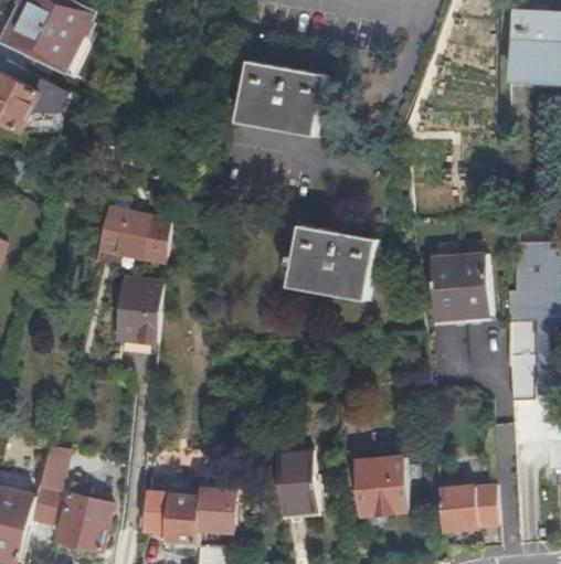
[(20,0),(11,18),(1,40),(0,41),(0,42),(53,68),(72,31),(83,36),(94,16),(63,0),(20,0)]
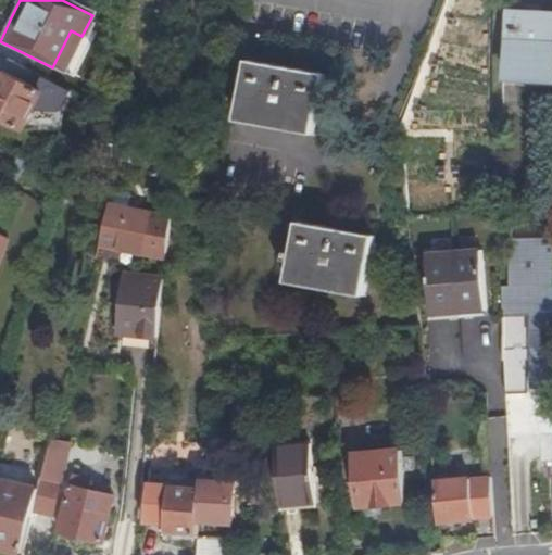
[(551,12),(501,10),(498,83),(551,85),(551,12)]
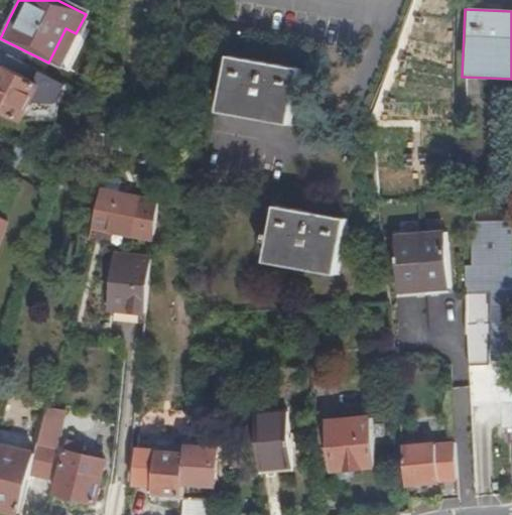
[(0,35),(1,36),(10,16),(5,13),(0,22),(0,35)]
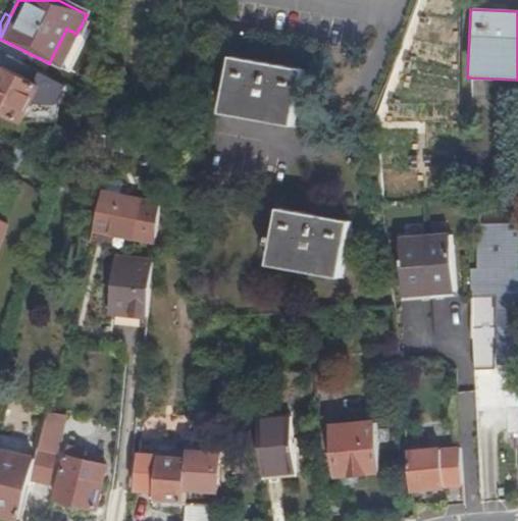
[(66,29),(49,63),(59,68),(76,34),(66,29)]
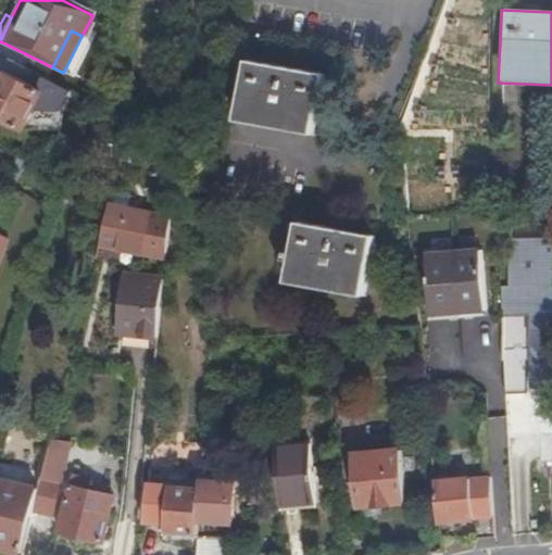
[(321,74),(243,60),(233,120),(309,134),(321,74)]
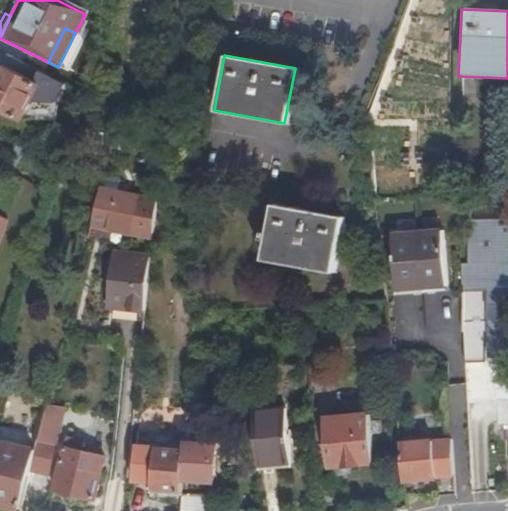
[(35,83),(0,65),(0,107),(18,117),(35,83)]
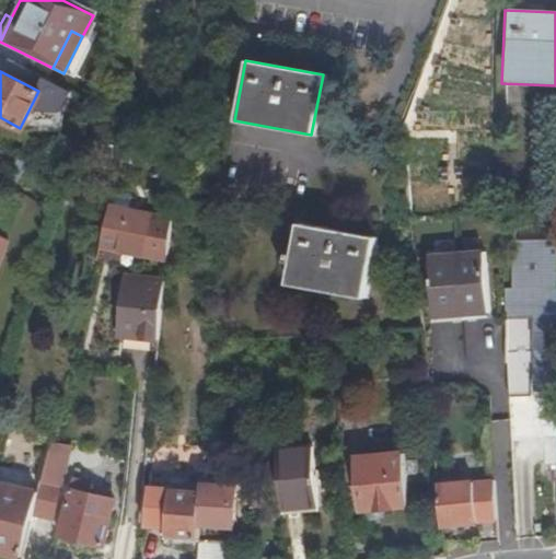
[(163,257),(168,218),(116,212),(113,252),(135,254),(163,257)]
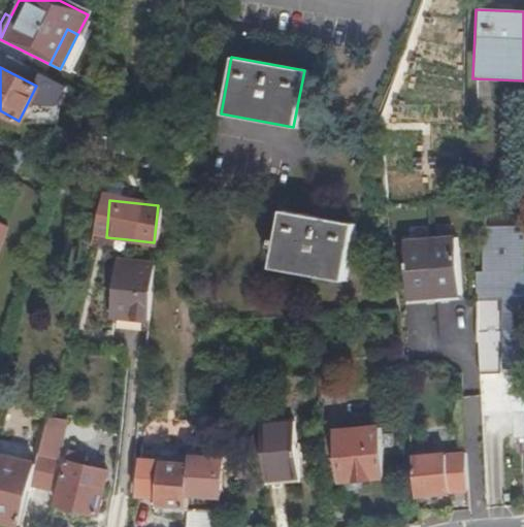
[(354,223),(281,210),(274,238),(269,237),(268,245),(273,246),(269,268),(342,281),(354,223)]
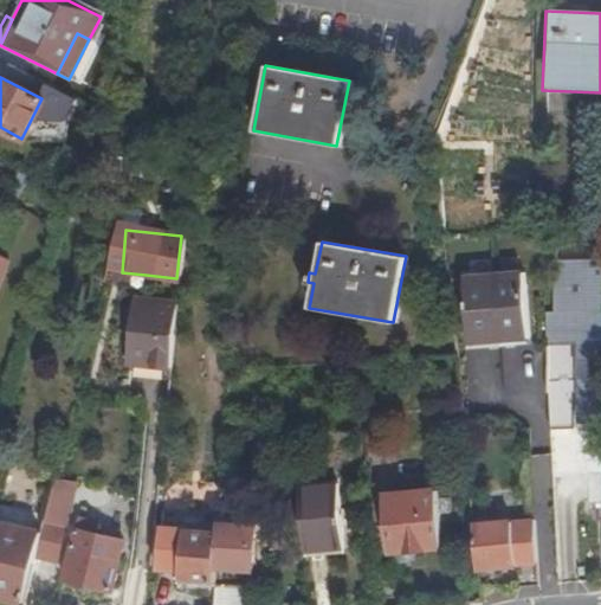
[(575,422),(600,420),(600,336),(600,244),(570,245),(573,311),(574,339),(575,422)]
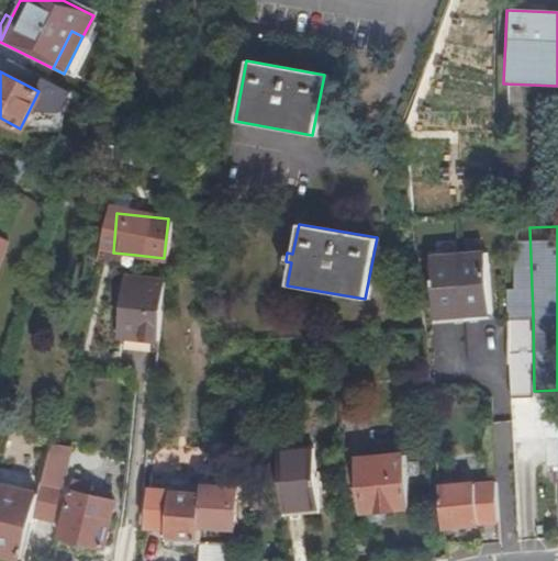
[(512,289),(532,289),(529,227),(511,227),(512,289)]
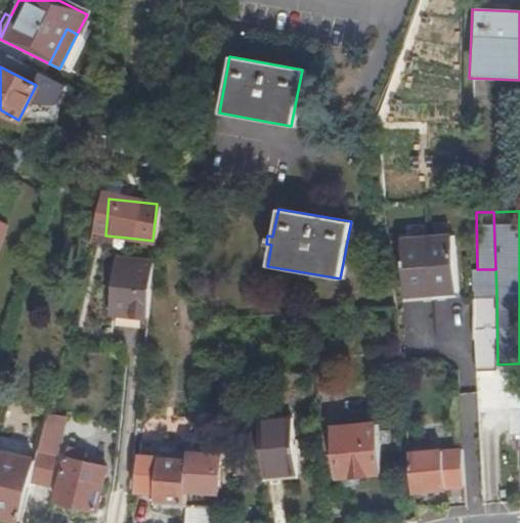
[(126,237),(105,235),(104,250),(125,251),(126,237)]
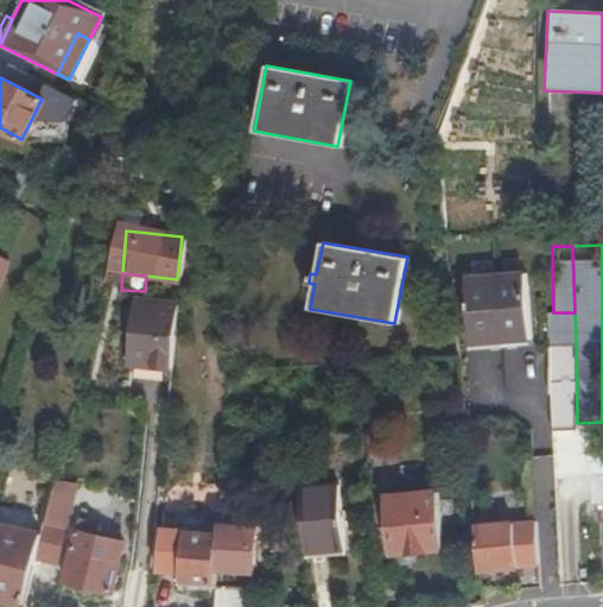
[(519,273),(492,274),(496,340),(525,337),(519,273)]
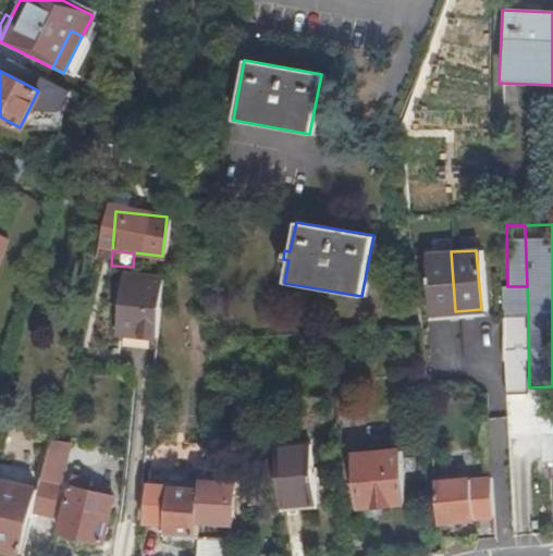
[(455,311),(451,251),(424,254),(429,313),(455,311)]
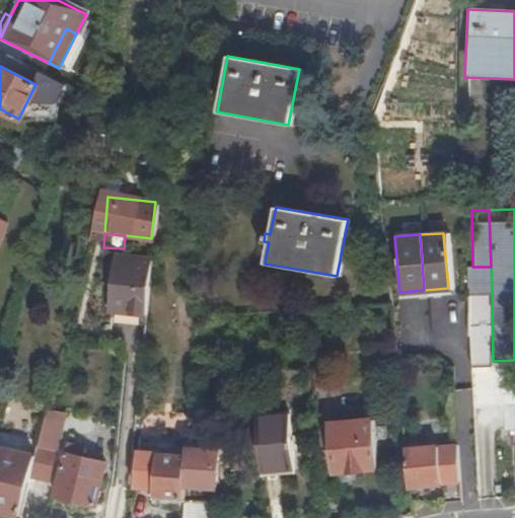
[(472,267),(466,267),(467,292),(492,290),(491,267),(472,267)]
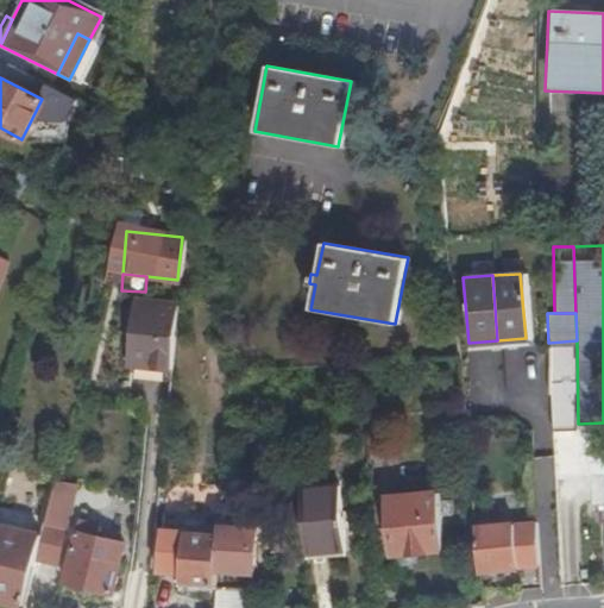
[(133,362),(168,367),(171,331),(137,327),(133,362)]
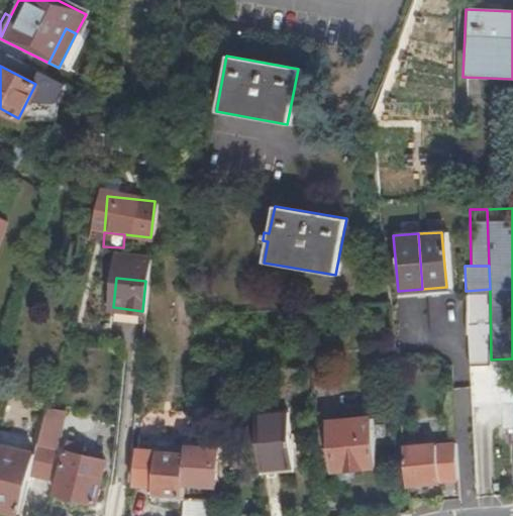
[(485,333),(464,334),(466,366),(486,365),(485,333)]
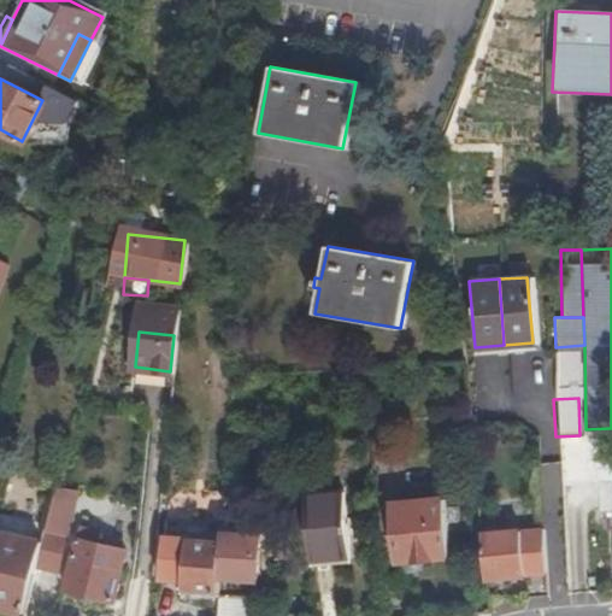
[(363,422),(351,423),(352,443),(364,441),(363,422)]
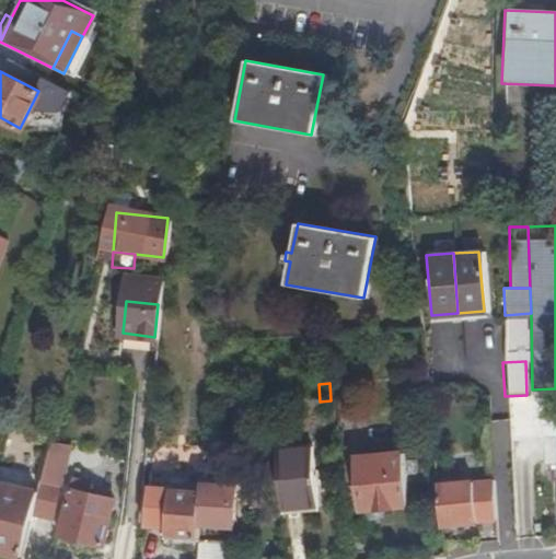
[(36,491),(31,513),(50,517),(58,486),(67,446),(48,441),(36,491)]
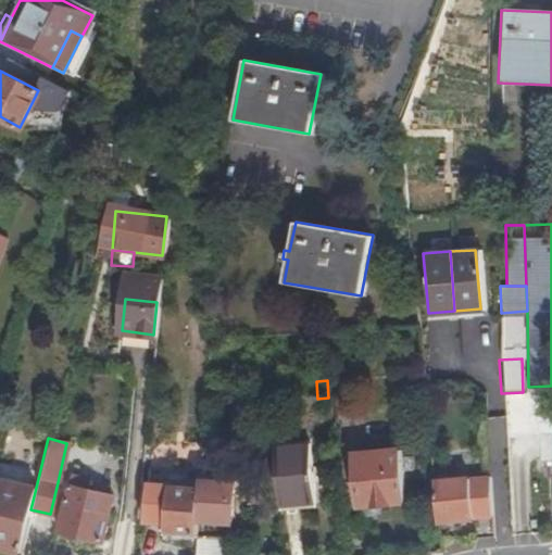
[(275,504),(311,500),(305,441),(270,444),(275,504)]
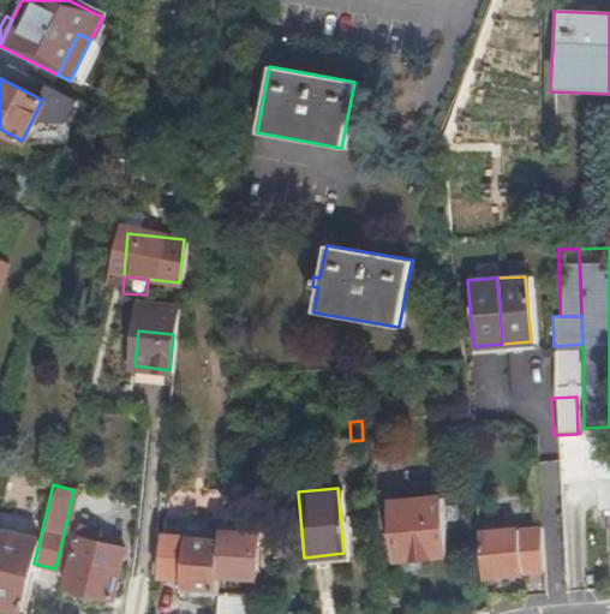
[(440,498),(388,502),(394,559),(444,554),(440,498)]
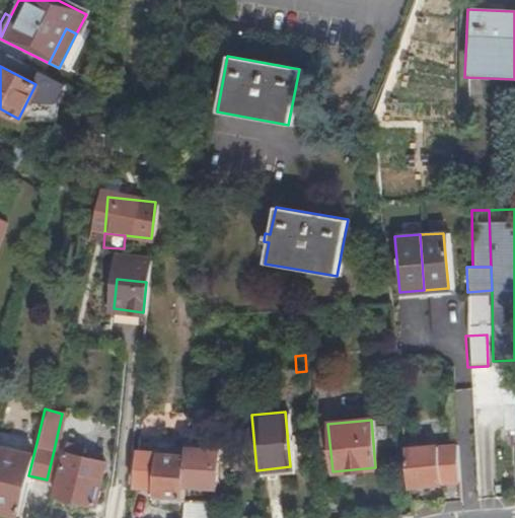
[(84,444),(66,440),(63,452),(81,456),(84,444)]
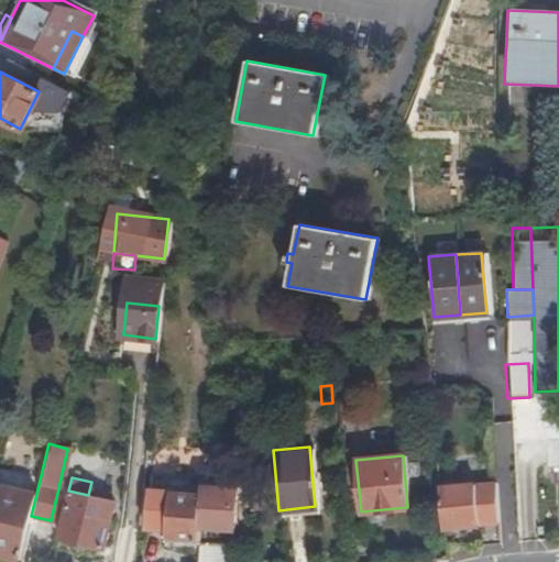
[(478,522),(494,521),(492,482),(474,483),(478,522)]
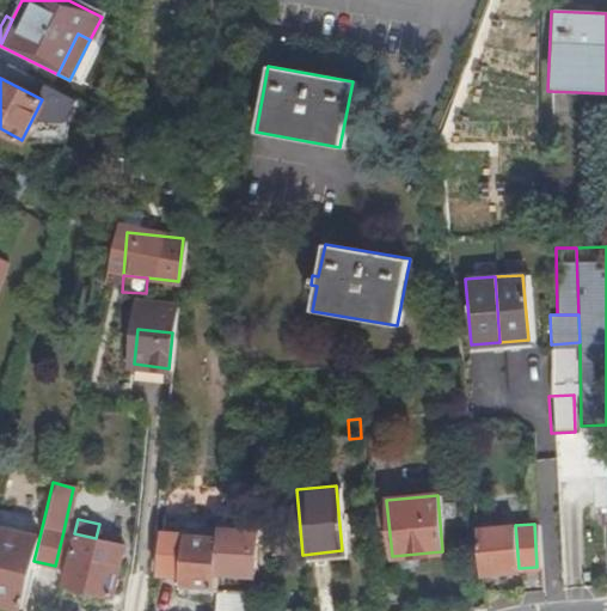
[(479,573),(519,568),(515,525),(474,529),(479,573)]
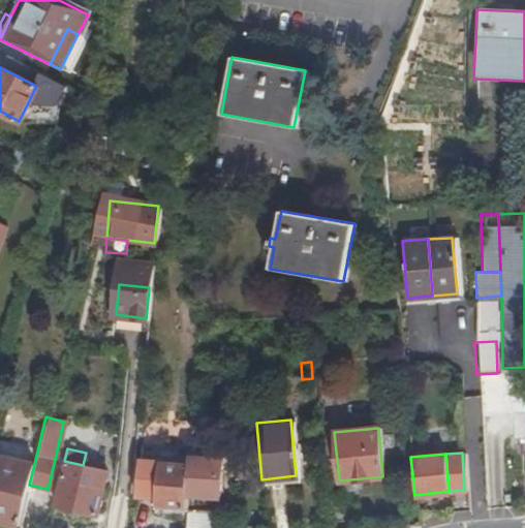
[(0,520),(20,525),(29,485),(34,464),(0,456),(0,520)]
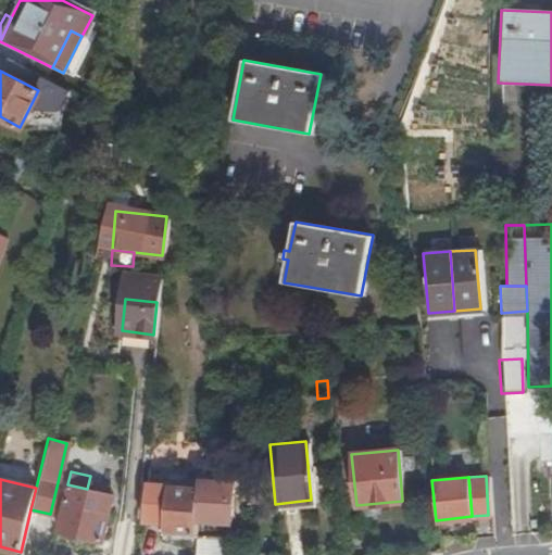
[(231,482),(198,480),(197,486),(195,525),(234,527),(234,521),(229,520),(231,482)]
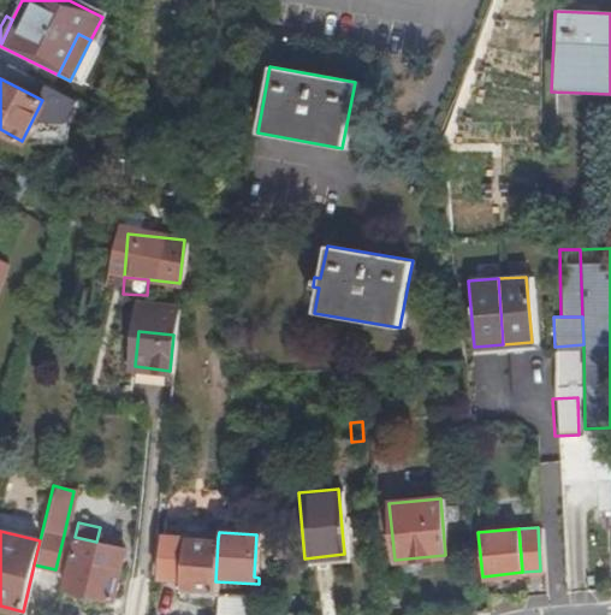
[(181,589),(215,591),(215,581),(218,538),(161,534),(156,577),(181,578),(181,589)]
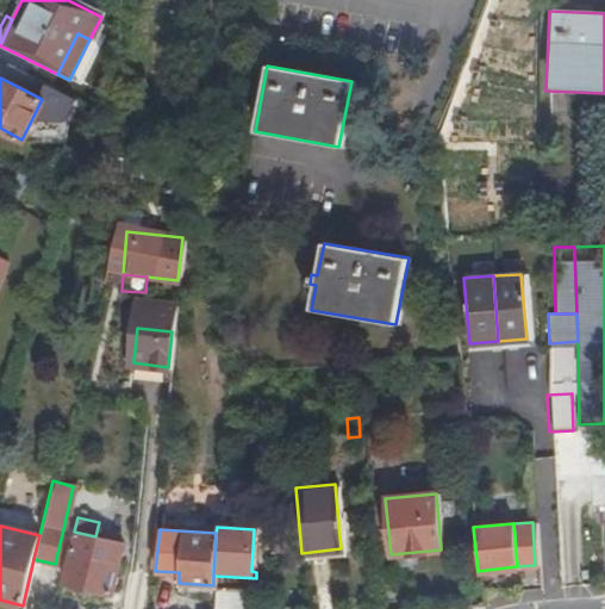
[(110,594),(123,542),(95,536),(74,532),(61,583),(110,594)]
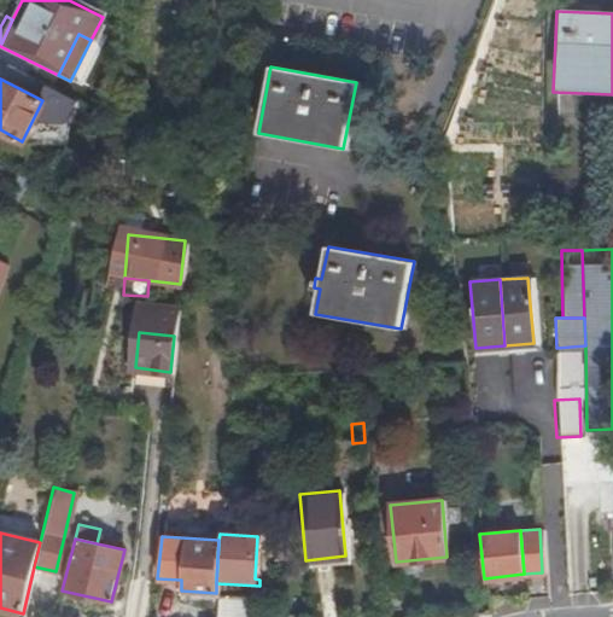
[(305,560),(305,566),(346,562),(345,556),(305,560)]
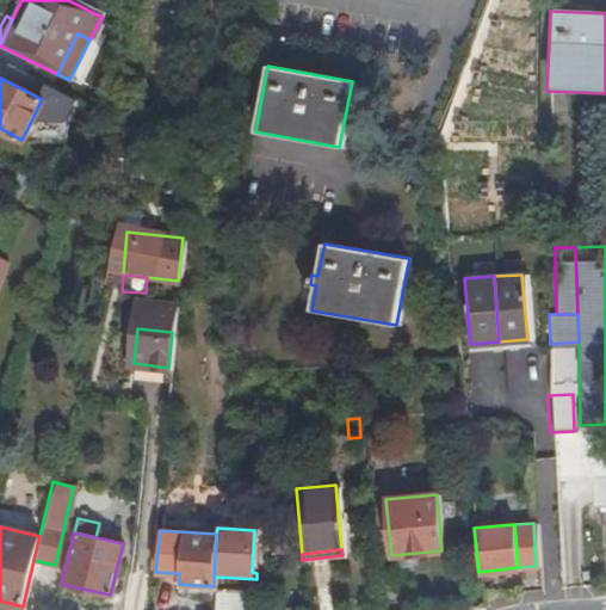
[(211,609),(237,609),(240,591),(212,590),(211,609)]
